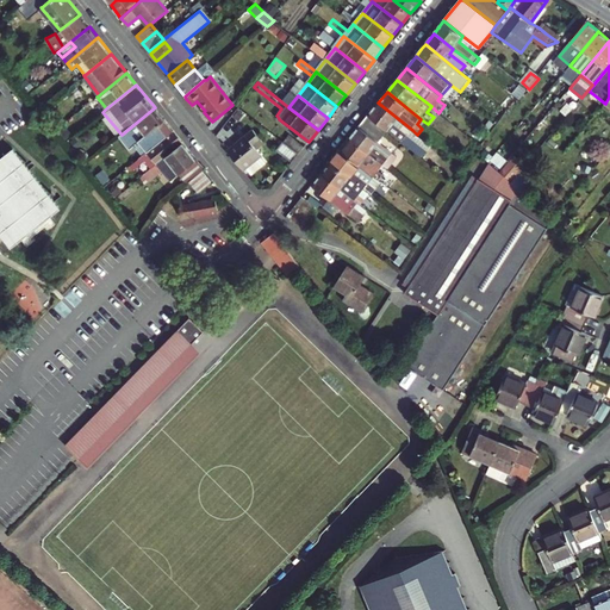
[(403,143),(412,130),(378,103),(368,116),(388,131),(403,143)]
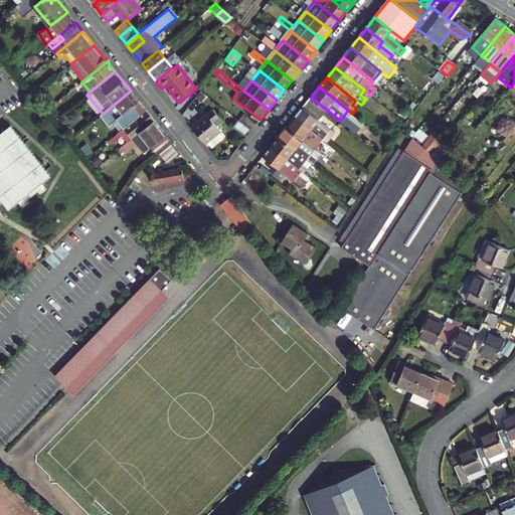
[(103,114),(100,116),(109,126),(113,123),(114,124),(116,122),(116,120),(117,119),(125,128),(146,110),(131,91),(103,114)]
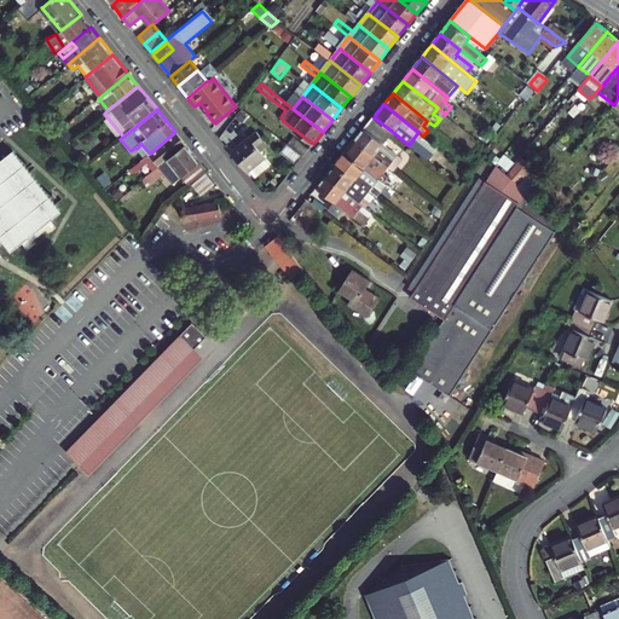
[(385,144),(394,133),(374,117),(364,128),(385,144)]
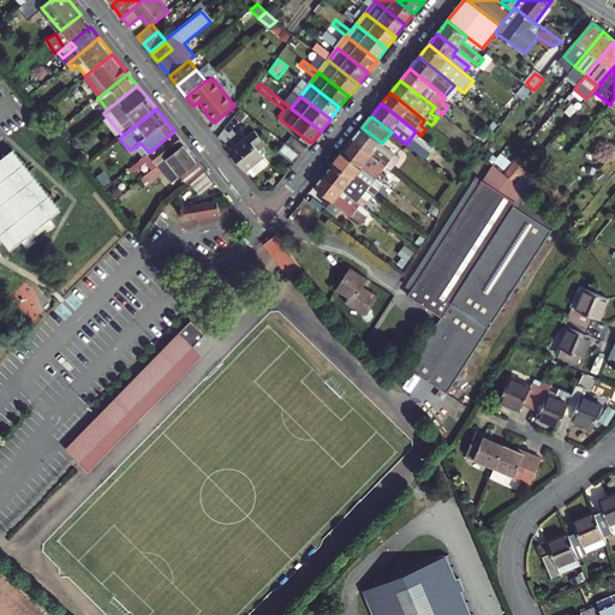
[(382,143),(362,127),(359,131),(353,139),(392,169),(400,157),(382,143)]
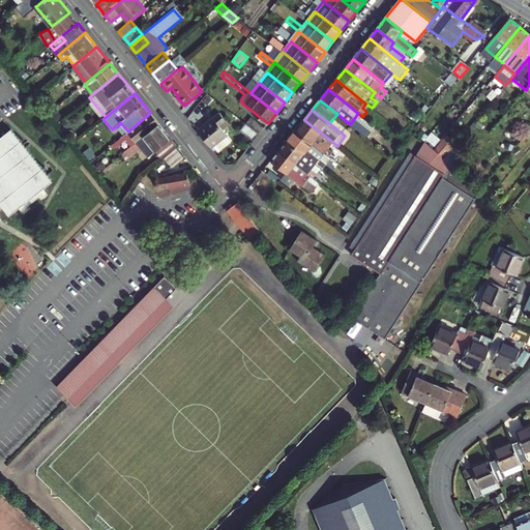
[(128,131),(125,135),(126,137),(130,134),(134,137),(126,144),(129,148),(158,124),(150,113),(128,131)]
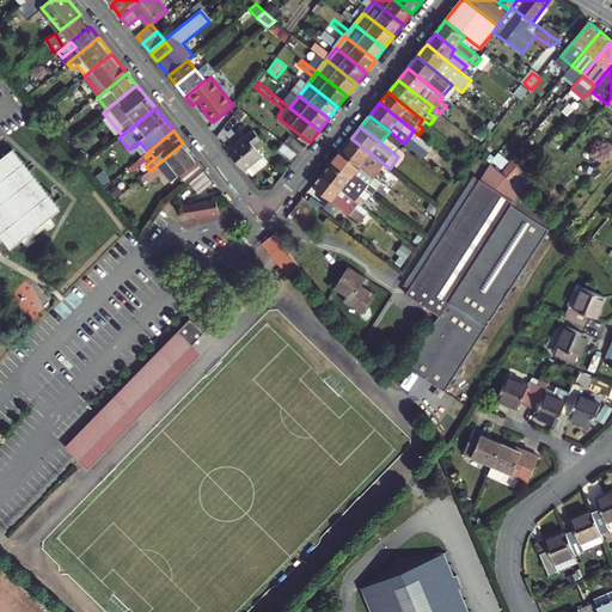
[(246,135),(228,151),(244,169),(261,153),(246,135)]
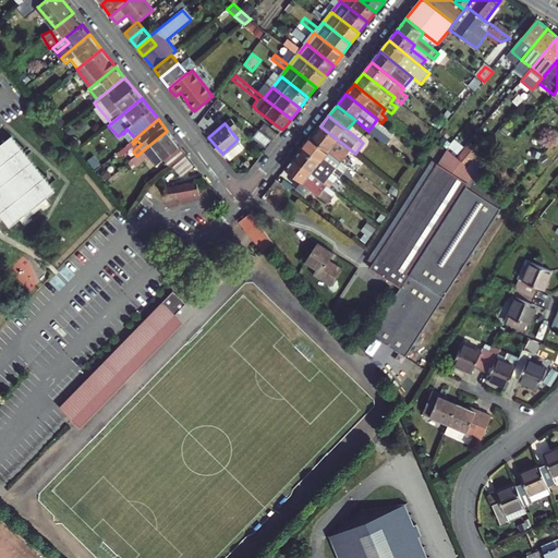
[(274,141),(279,134),(266,123),(261,130),(274,141)]
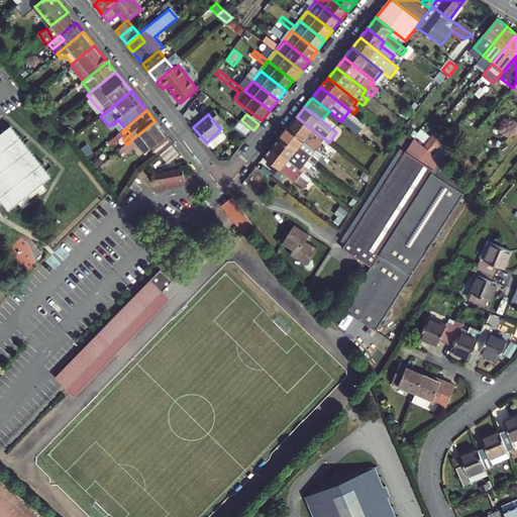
[(321,152),(329,142),(297,117),(289,127),(321,152)]
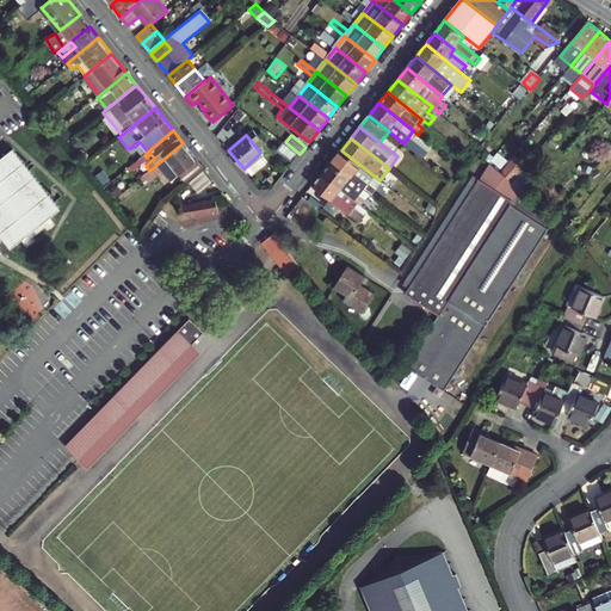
[(279,148),(295,160),(300,154),(285,142),(284,142),(279,148)]
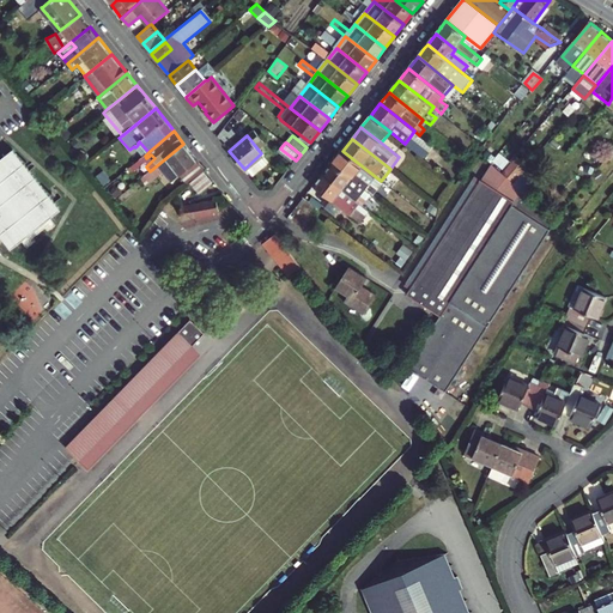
[(162,171),(178,192),(189,182),(204,171),(205,170),(183,144),(150,171),(131,187),(133,189),(146,180),(149,182),(162,171)]
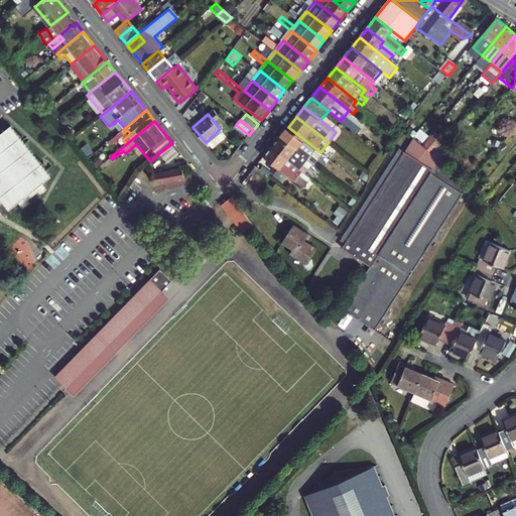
[(50,177),(10,126),(0,133),(0,200),(8,211),(50,177)]
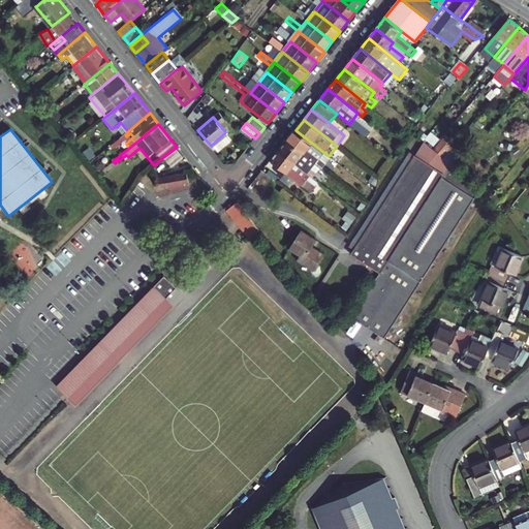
[(329,156),(296,130),(287,139),(316,163),(322,167),(331,157),(329,156)]
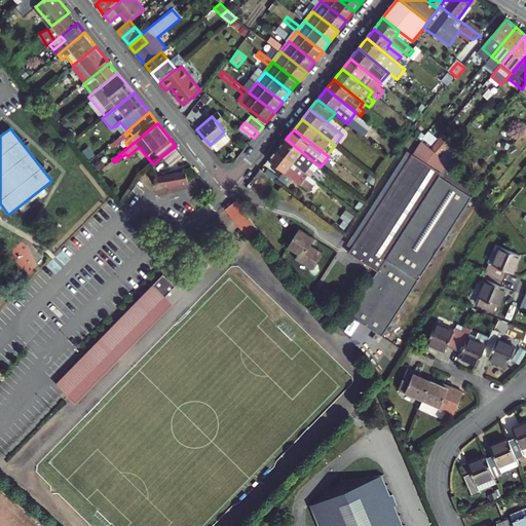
[(311,167),(314,162),(286,139),(277,149),(310,175),(311,177),(315,171),(311,167)]
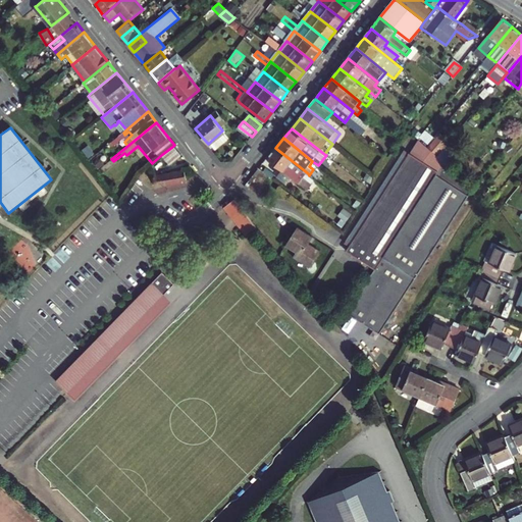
[(375,269),(445,163),(419,140),(410,154),(409,153),(346,250),(375,269)]
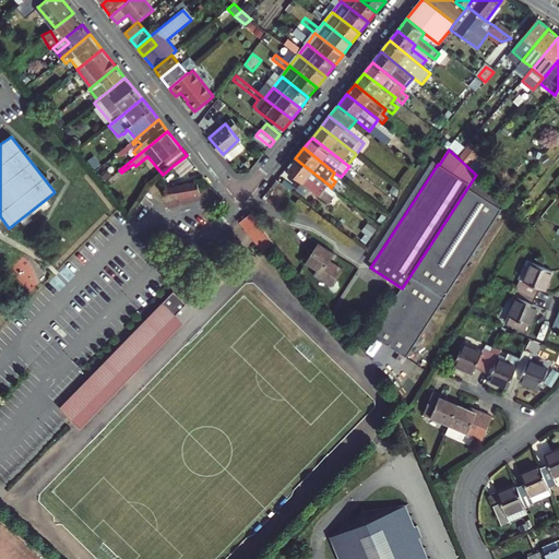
[(194,166),(186,156),(173,166),(181,177),(194,166)]
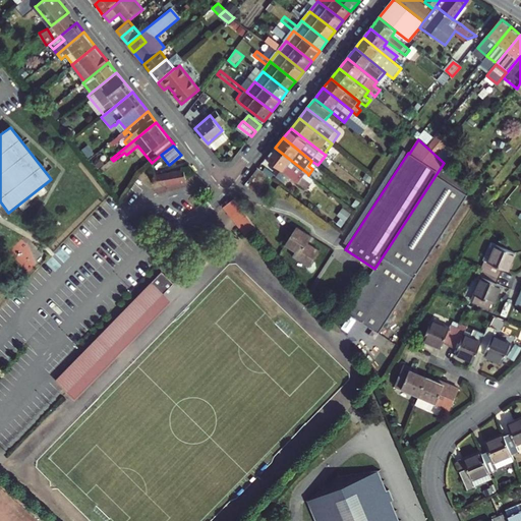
[(307,173),(275,148),(267,158),(306,189),(310,183),(303,178),(307,173)]
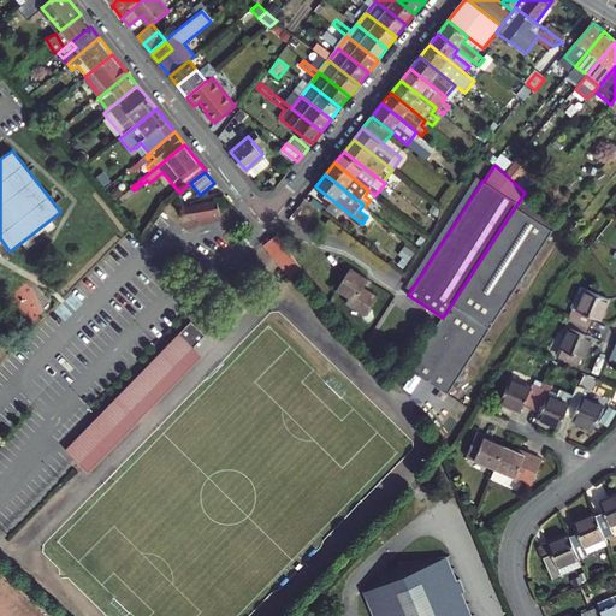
[(557,221),(525,193),(443,318),(410,369),(449,395),(560,224),(557,221)]
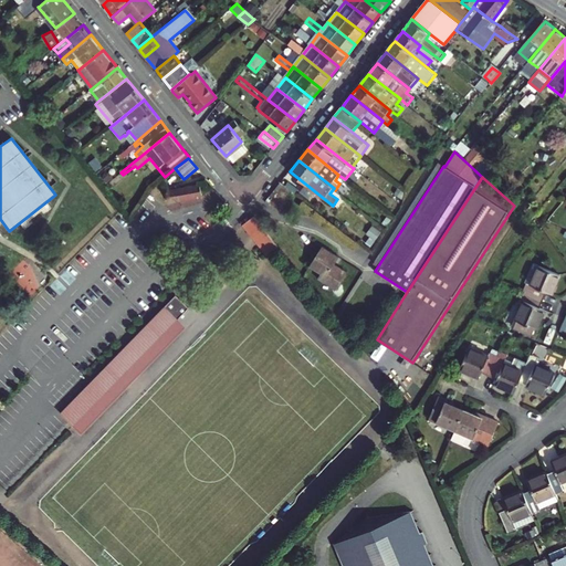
[(281,182),(268,200),(281,211),(295,194),(281,182)]
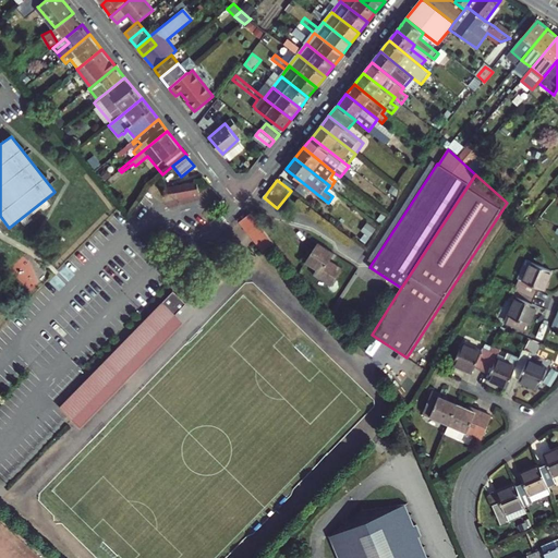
[(197,182),(165,187),(167,201),(199,194),(197,182)]
